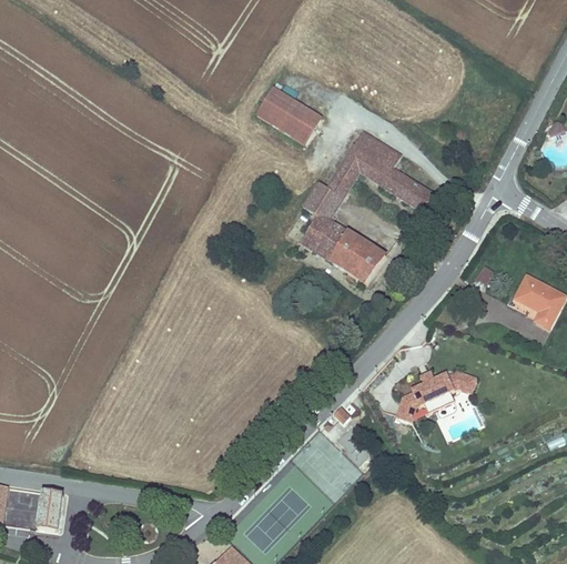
[(324,118),(275,88),(260,114),(309,144),(324,118)]
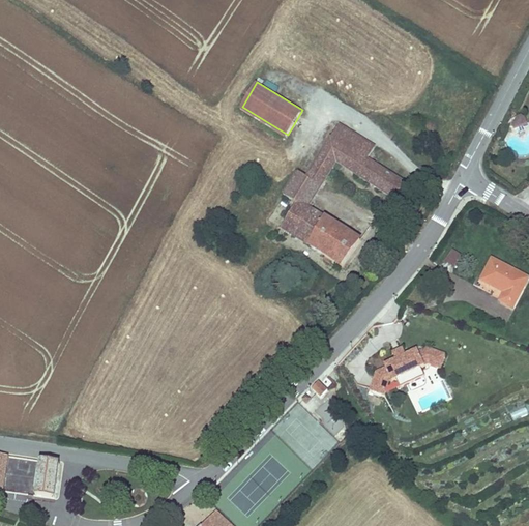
[(511,117),(512,126),(528,124),(526,114),(511,117)]
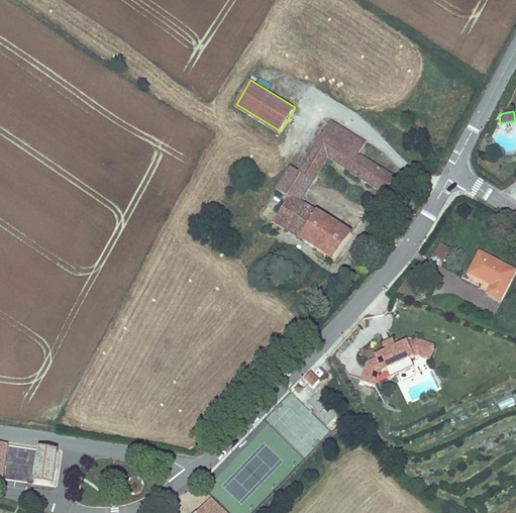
[(353,234),(303,201),(329,159),(385,193),(396,176),(359,152),(367,139),(331,118),(299,171),(292,166),(276,189),(290,198),(276,223),(333,262),(353,234)]
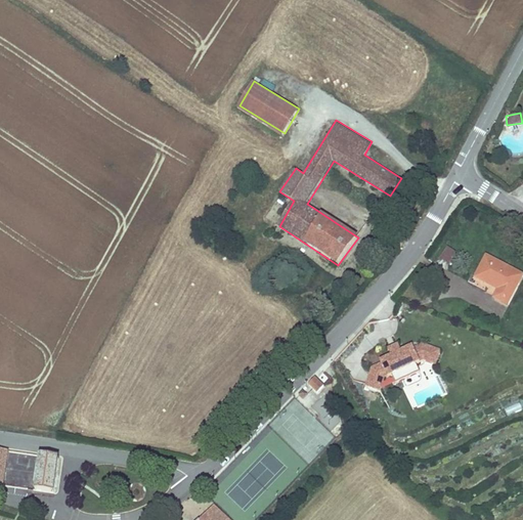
[(458,250),(449,244),(441,256),(450,261),(458,250)]
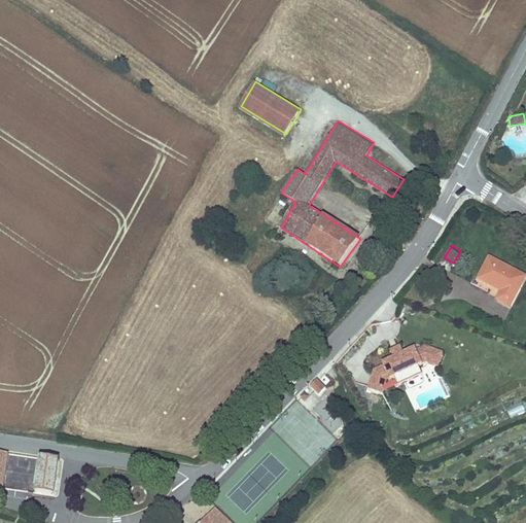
[(525,272),(491,254),(480,277),(502,289),(497,299),(512,306),(525,277),(525,272)]
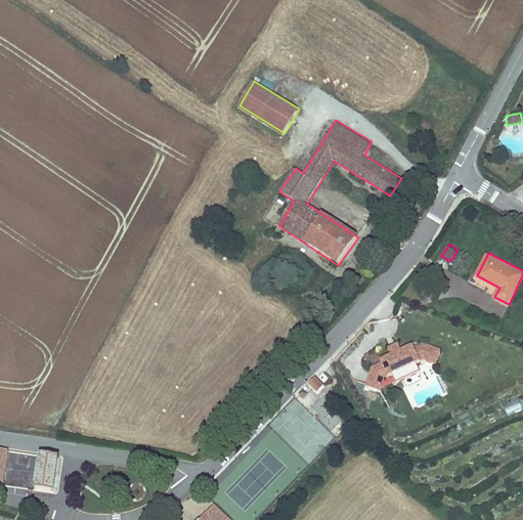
[(393,370),(417,358),(425,354),(426,351),(435,355),(439,344),(424,338),(415,342),(413,340),(402,345),(400,341),(390,345),(392,350),(381,355),(382,357),(373,361),(367,378),(379,382),(383,372),(385,373),(393,370)]
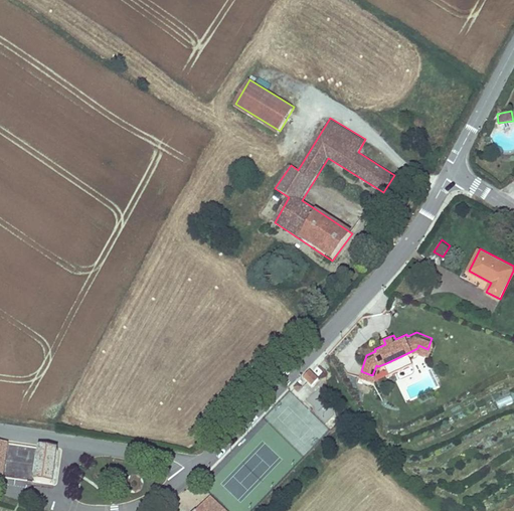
[(430,353),(435,338),(432,338),(427,349),(418,345),(417,348),(430,353)]
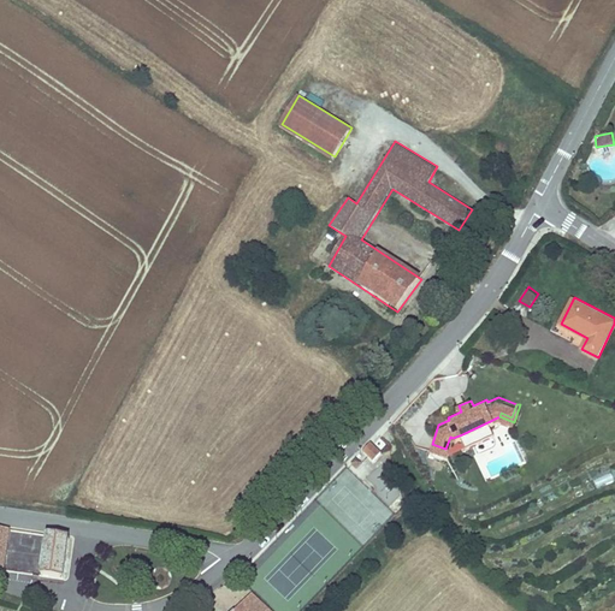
[(467,444),(495,431),(490,421),(462,434),(467,444)]
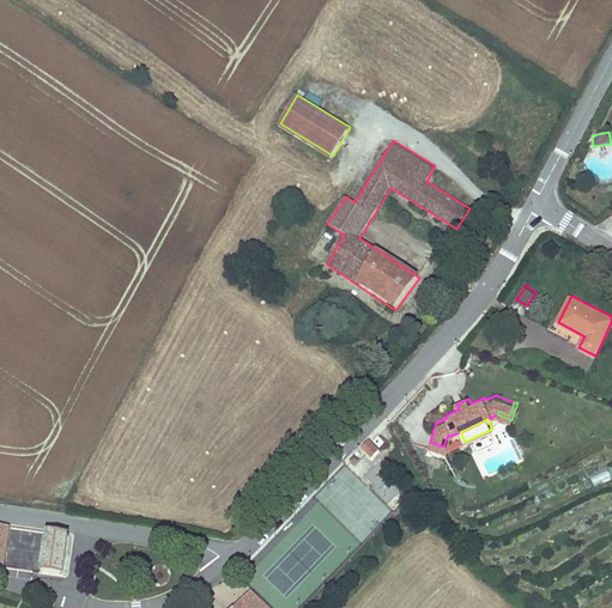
[(446,450),(450,436),(448,435),(443,447),(430,442),(429,444),(446,450)]
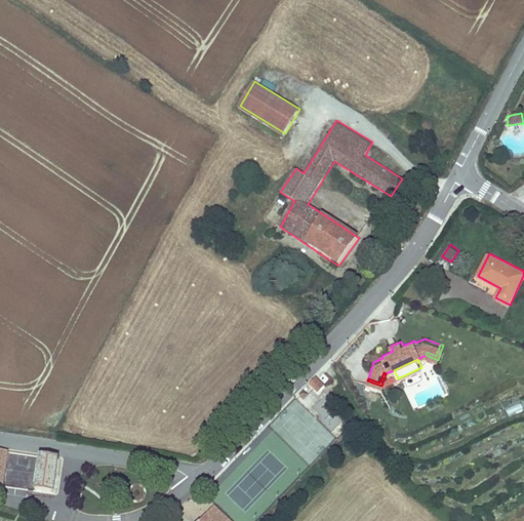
[(319,389),(326,379),(318,373),(311,382),(319,389)]
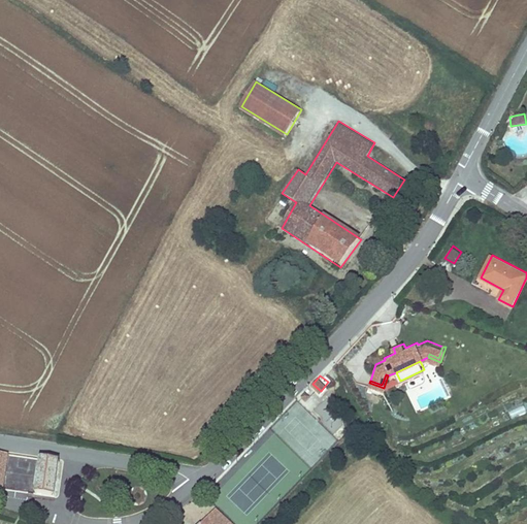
[(336,388),(339,403),(348,401),(344,386),(336,388)]
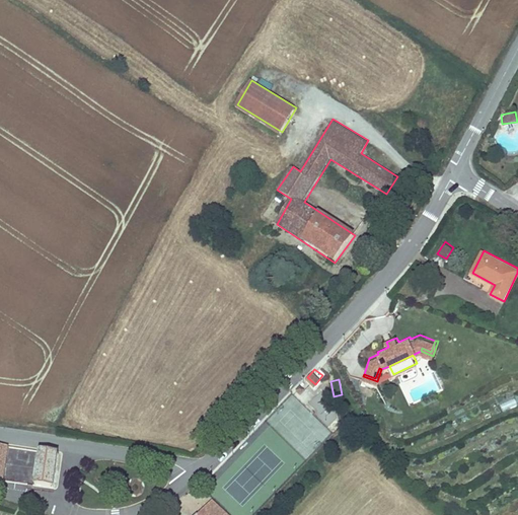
[(303,381),(298,386),(303,390),(308,385),(303,381)]
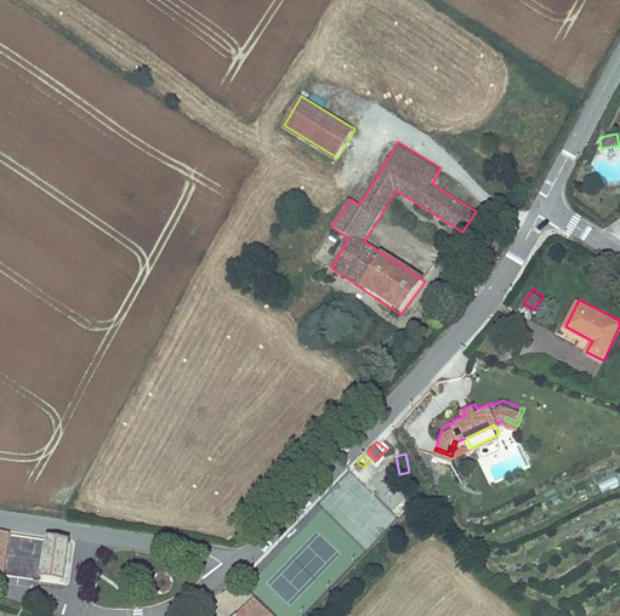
[(603,488),(619,480),(619,478),(615,469),(598,477),(603,488)]
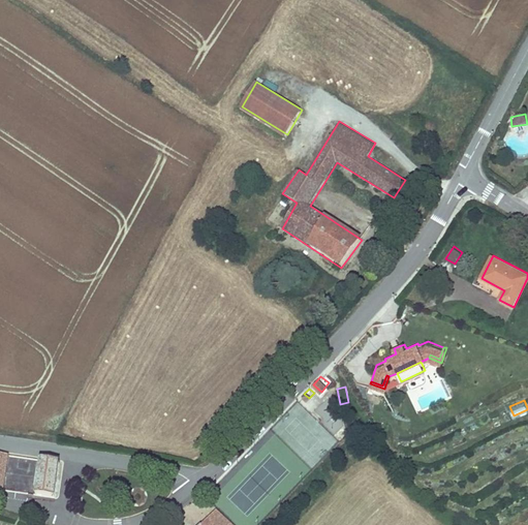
[(329,428),(319,434),(330,448),(338,441),(329,428)]
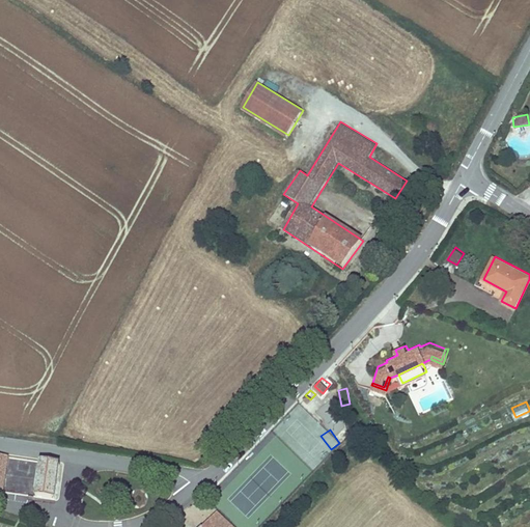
[(0,491),(5,492),(9,455),(0,454),(0,491)]
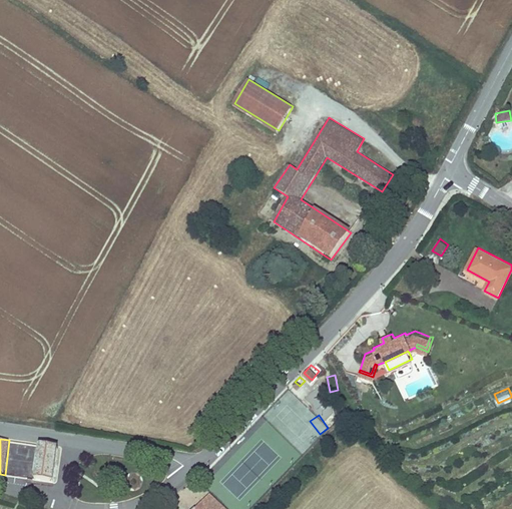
[(53,484),(57,449),(37,447),(33,482),(53,484)]
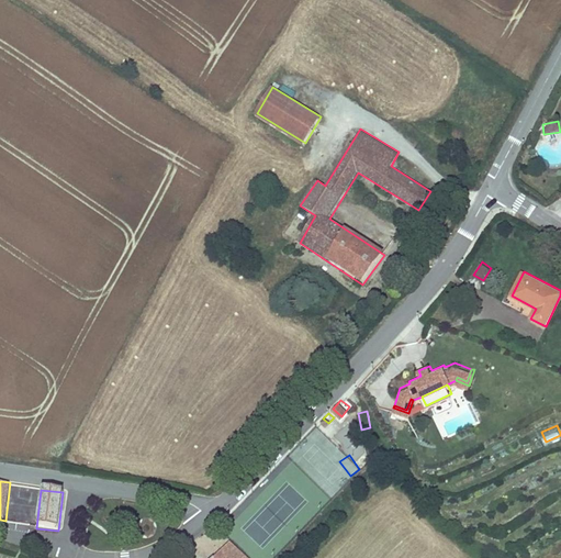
[(248,557),(231,540),(214,557),(248,557)]
